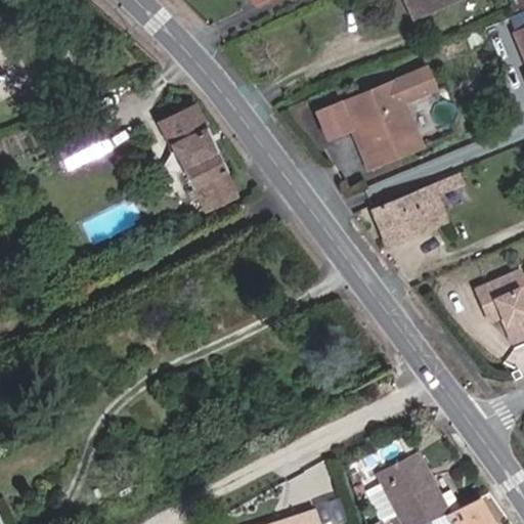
[(404,0),(413,18),(451,0),(404,0)]
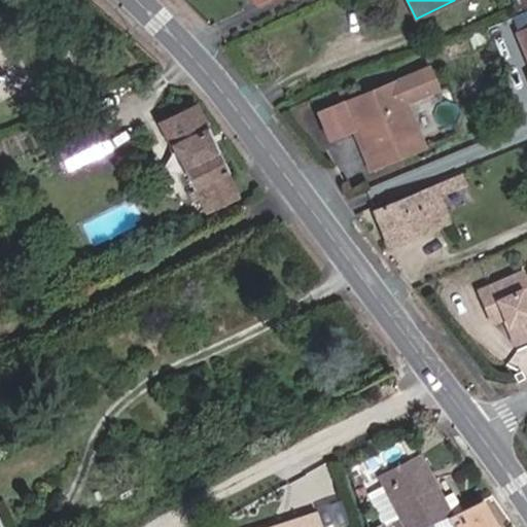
[(526,73),(526,74),(526,26),(513,32),(526,64),(526,63),(526,62),(526,73)]
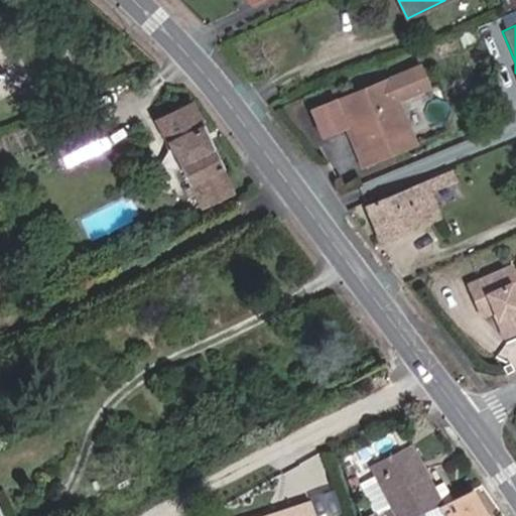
[(461,45),(476,38),(472,29),(457,35),(461,45)]
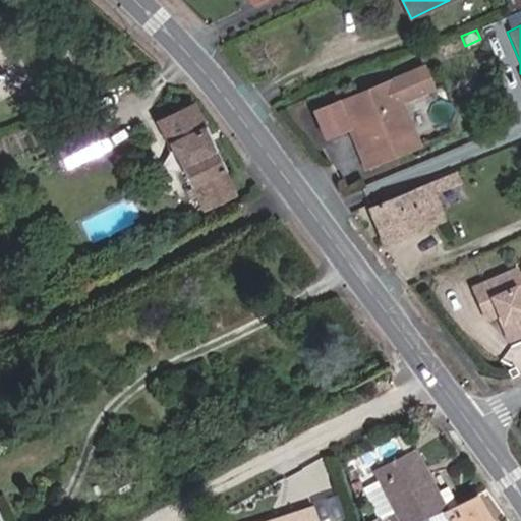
[(363,168),(416,146),(399,101),(430,89),(421,67),(343,101),(361,149),(356,152),(363,168)]
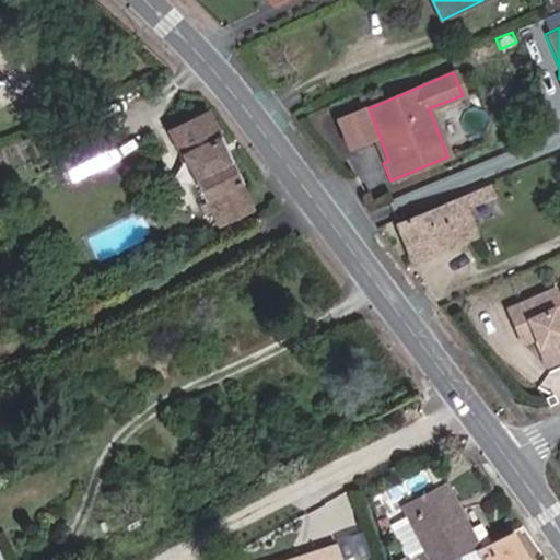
[(383,163),(388,160),(369,108),(362,112),(373,139),(383,163)]
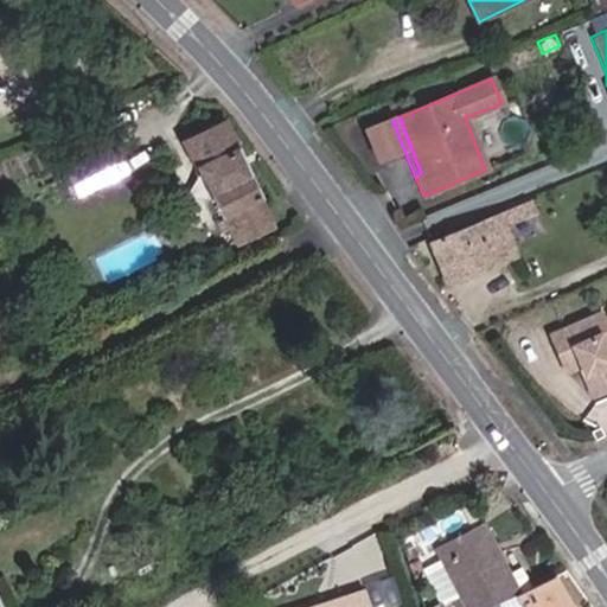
[(378,160),(404,151),(393,121),(365,132),(378,160)]
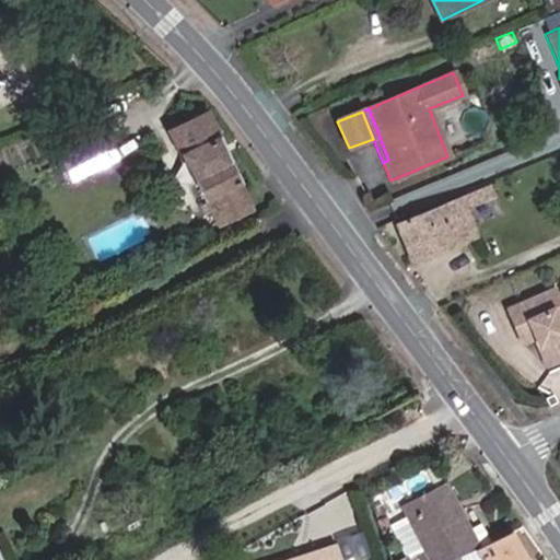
[(205,114),(171,132),(207,202),(200,206),(205,217),(211,213),(220,229),(255,211),(205,114)]
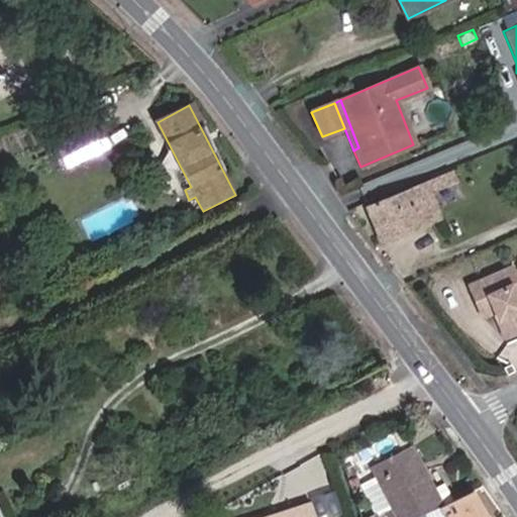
[(70,138),(96,123),(89,110),(63,124),(70,138)]
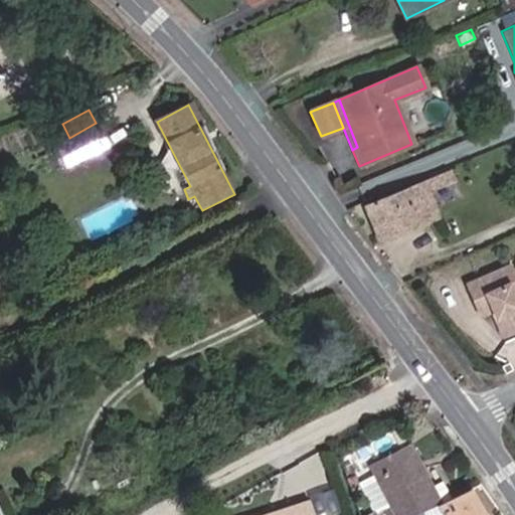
[(77,151),(103,138),(96,123),(69,138),(77,151)]
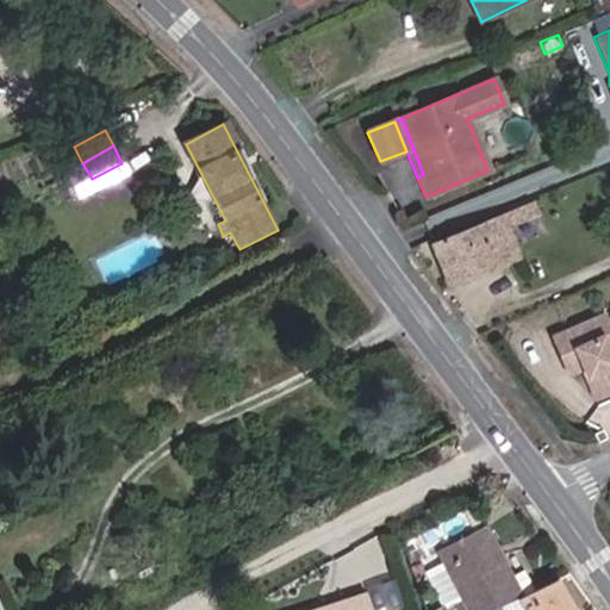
[(527,217),(537,212),(534,203),(523,206),(527,217)]
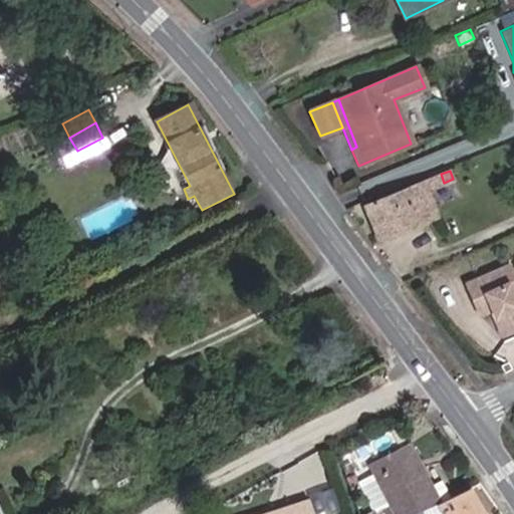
[(402,227),(432,215),(423,193),(445,184),(444,183),(441,174),(364,206),(377,241),(403,231),(402,227)]
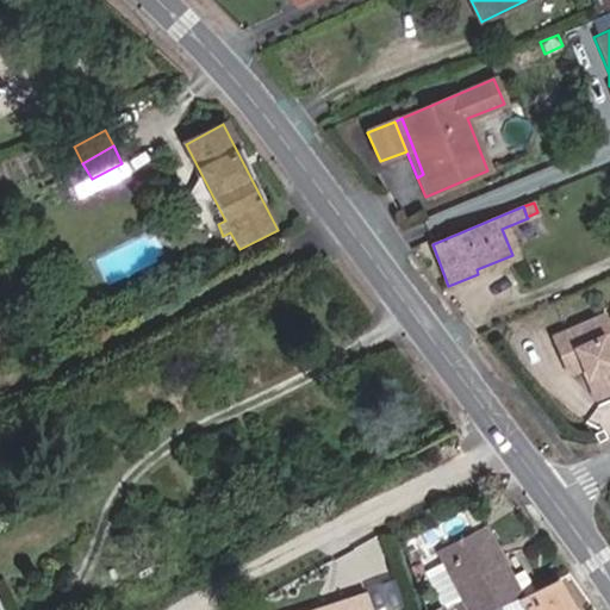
[(609,366),(605,355),(609,352),(609,337),(601,316),(548,338),(564,375),(579,369),(592,400),(609,392),(609,366)]
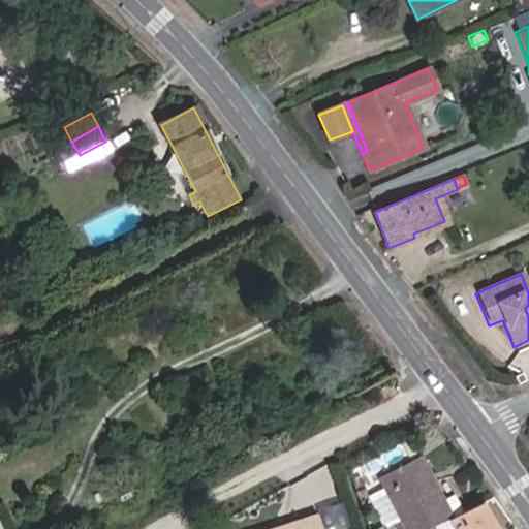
[(495,400),(504,396),(497,386),(488,391),(495,400)]
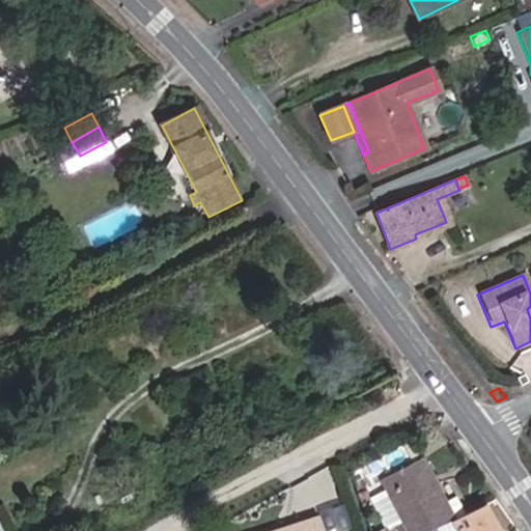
[(455,496),(444,502),(422,460),(382,481),(386,488),(403,524),(407,530),(425,530),(464,512),(455,496)]
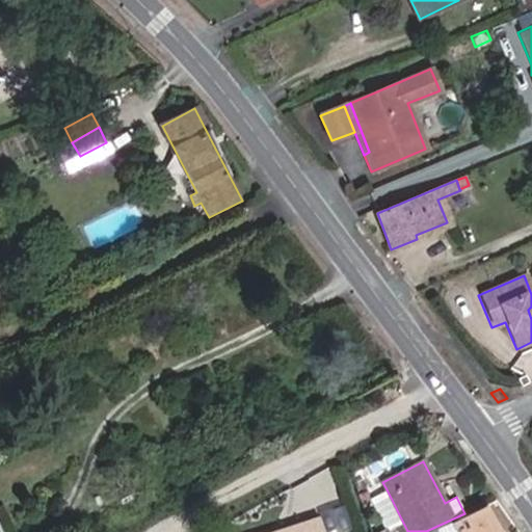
[(390,531),(404,525),(387,489),(368,499),(383,529),(388,526),(390,531)]
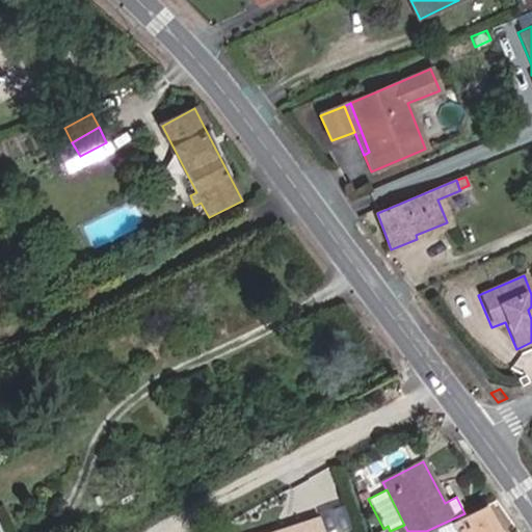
[(498,531),(482,506),(450,524),(455,531),(498,531)]
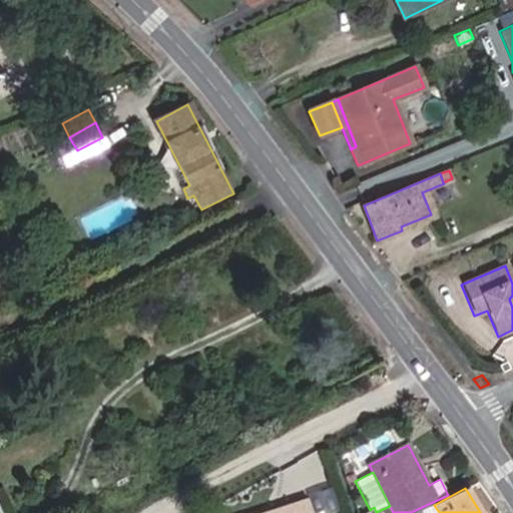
[(313,512),(309,502),(291,508),(293,512),(313,512)]
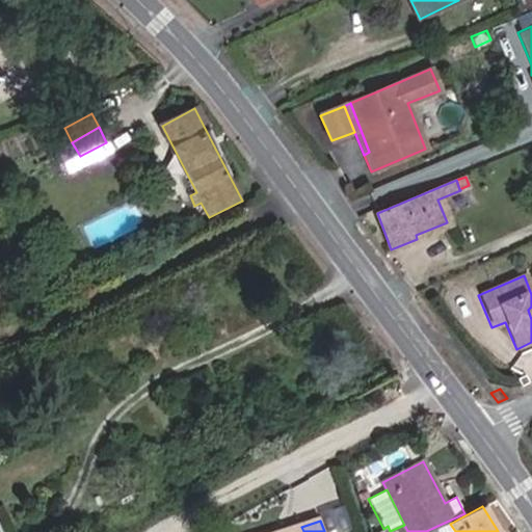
All buildings are outlined.
